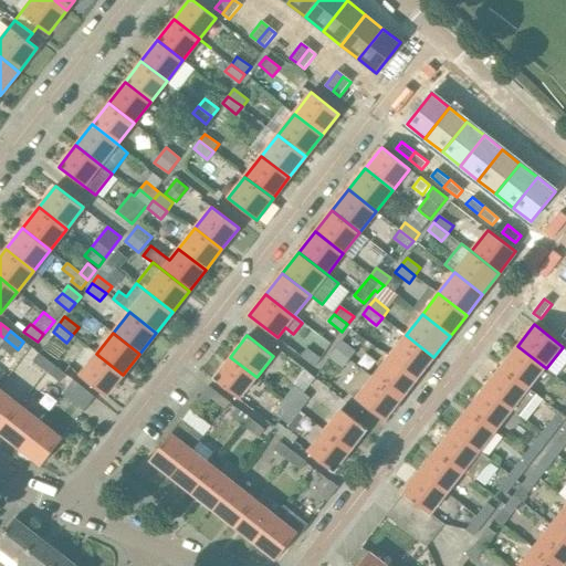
[(406,335),(389,356),(417,378),(433,357),(406,335)]
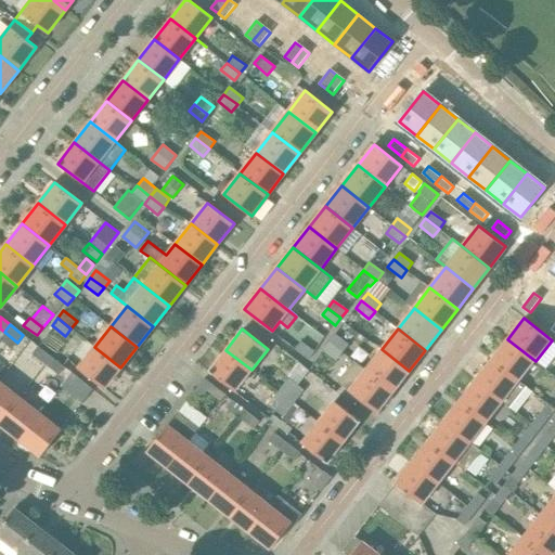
[(335,334),(330,341),(343,352),(348,345),(335,334)]
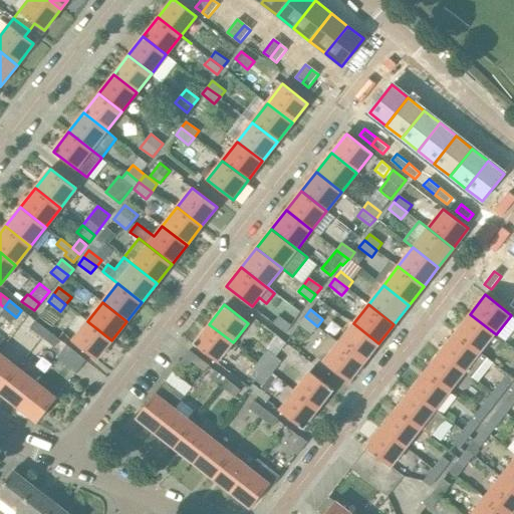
[(482,353),(496,334),(470,314),(456,332),(482,353)]
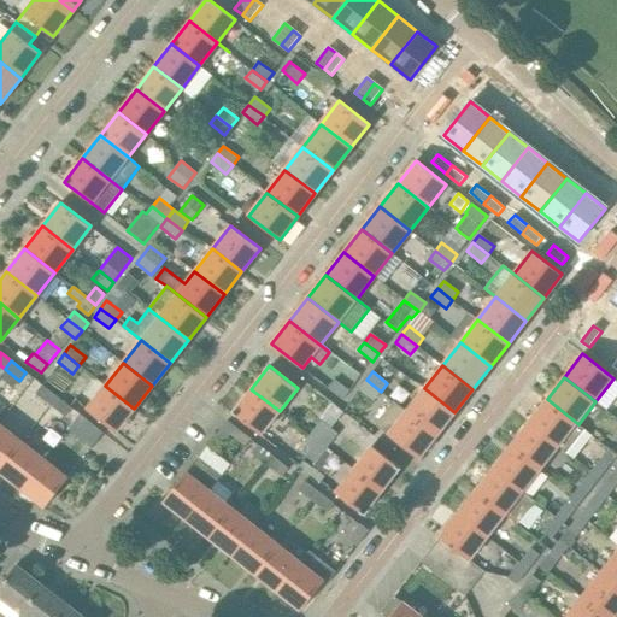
[(350,392),(334,380),(328,388),(342,400),(350,392)]
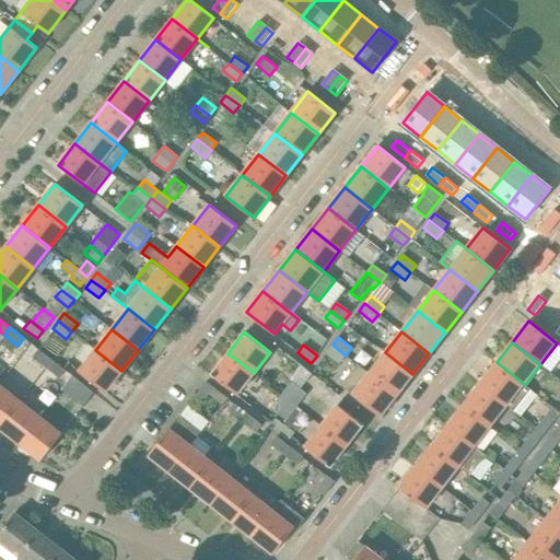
[(346,356),(333,345),(326,352),(340,363),(346,356)]
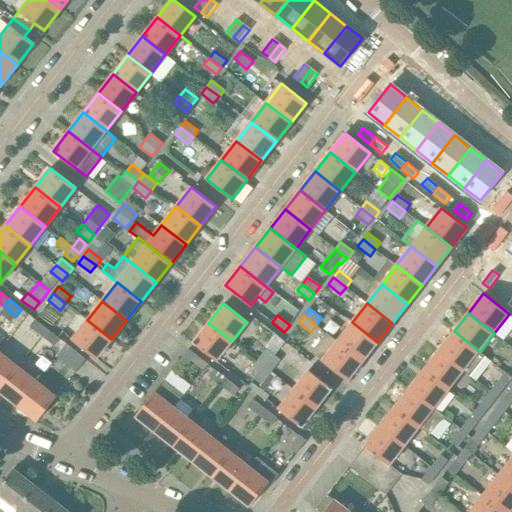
[(29,326),(42,336),(47,329),(35,319),(29,326)]
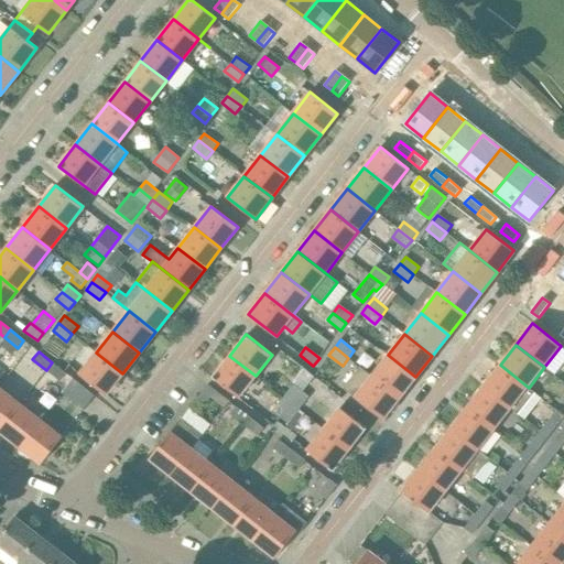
[(80,373),(79,373),(106,394),(122,373),(96,353),(80,373)]
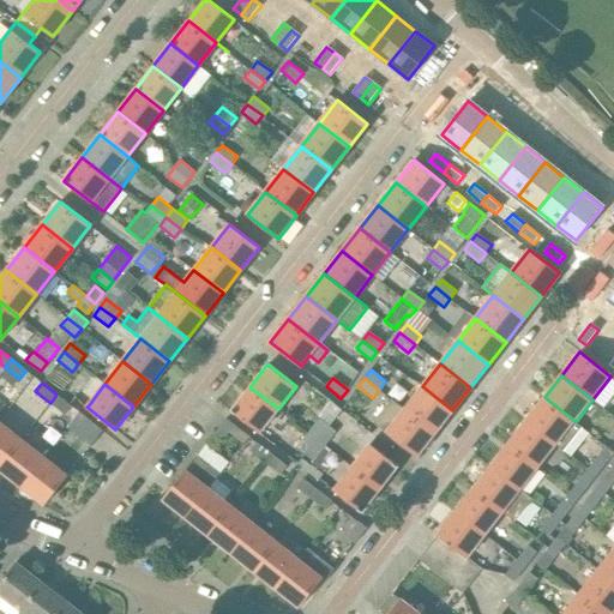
[(434,433),(452,410),(422,386),(404,409),(434,433)]
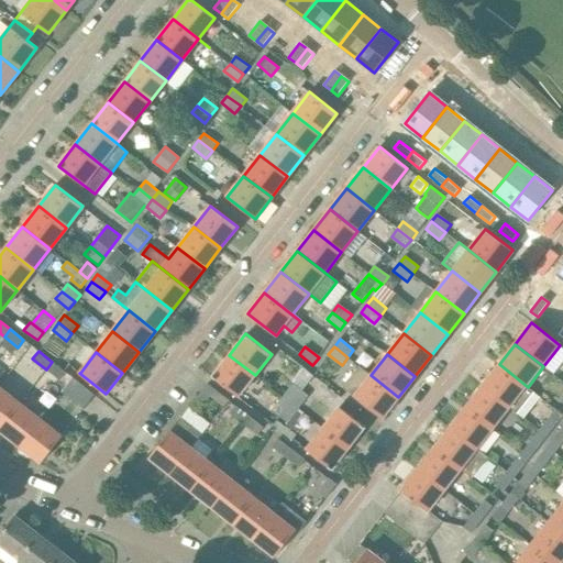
[(238,397),(255,375),(229,355),(212,376),(238,397)]
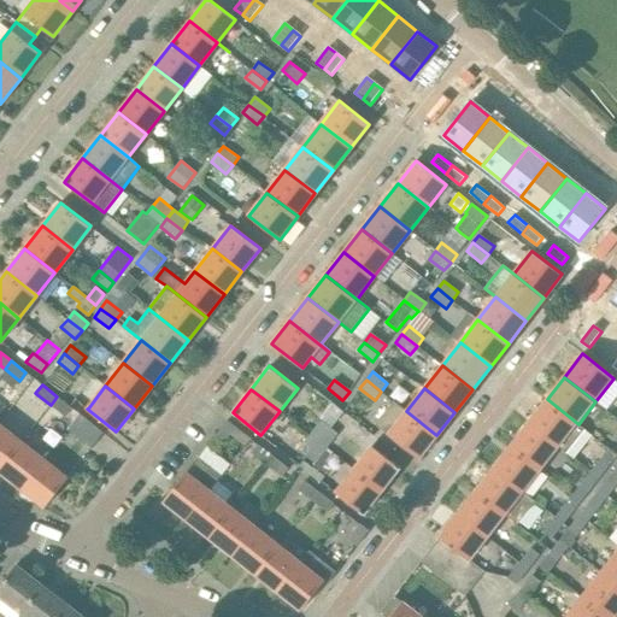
[(57,397),(51,405),(65,417),(72,409),(57,397)]
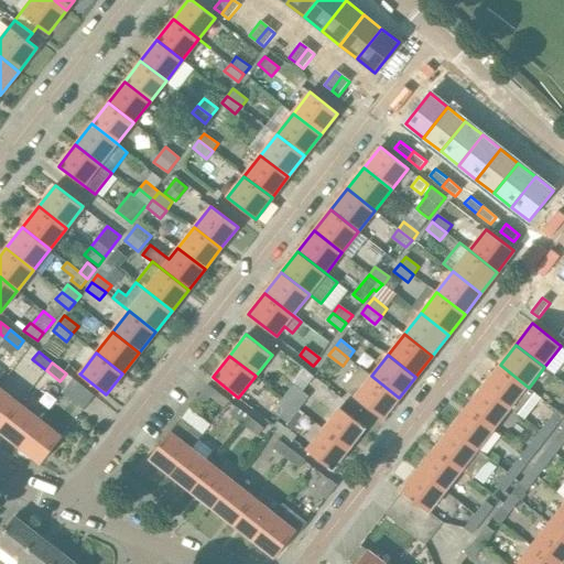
[(529,388),(500,365),(484,386),(518,413),(534,392),(529,388)]
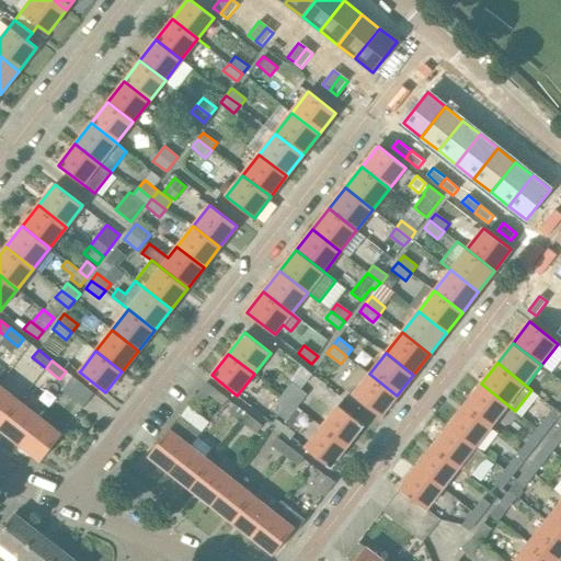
[(380,416),(397,396),(369,374),(357,364),(341,386),(380,416)]
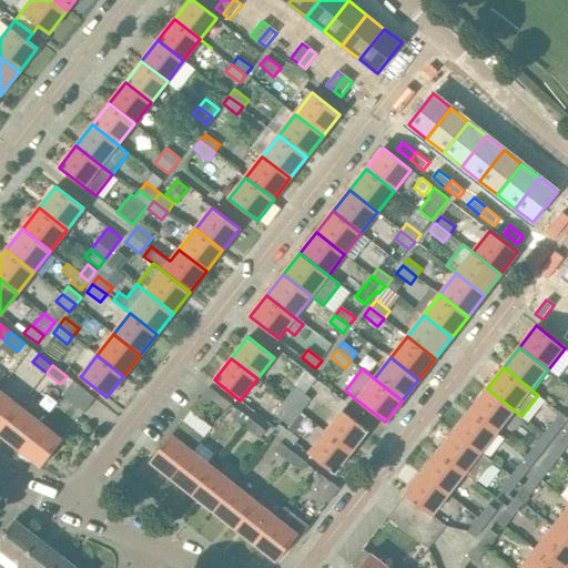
[(73,382),(62,395),(84,412),(95,398),(73,382)]
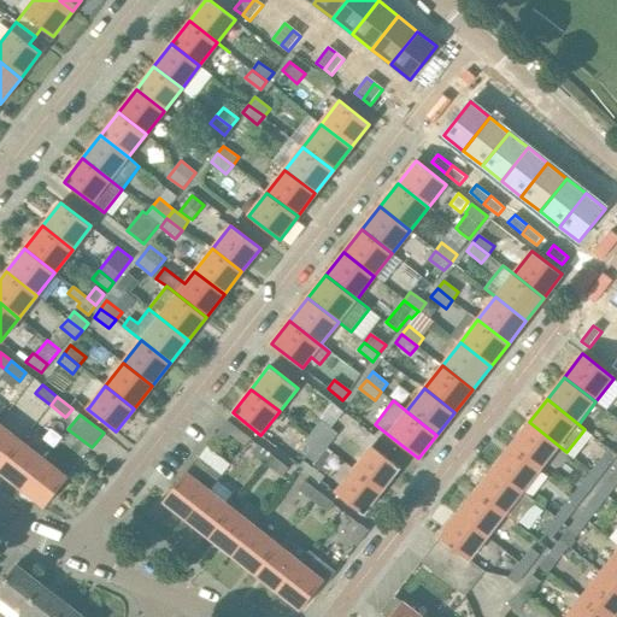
[(322,419),(310,435),(318,441),(330,425),(322,419)]
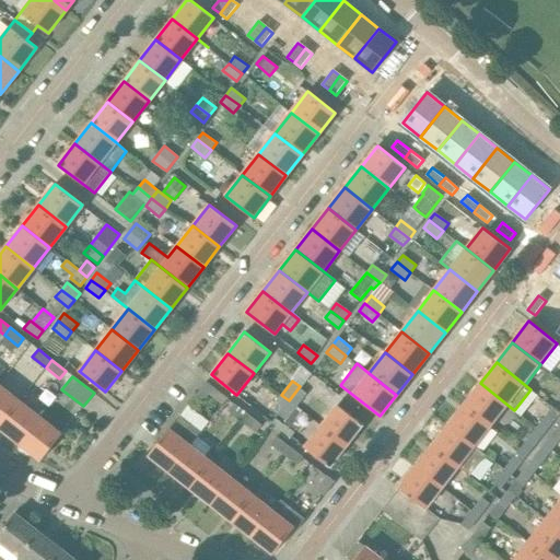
[(214,387),(207,382),(196,395),(203,401),(214,387)]
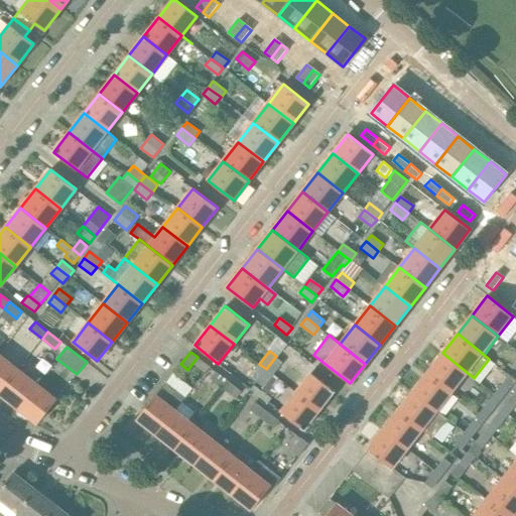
[(474,378),(442,353),(427,372),(454,392),(468,374),(474,378)]
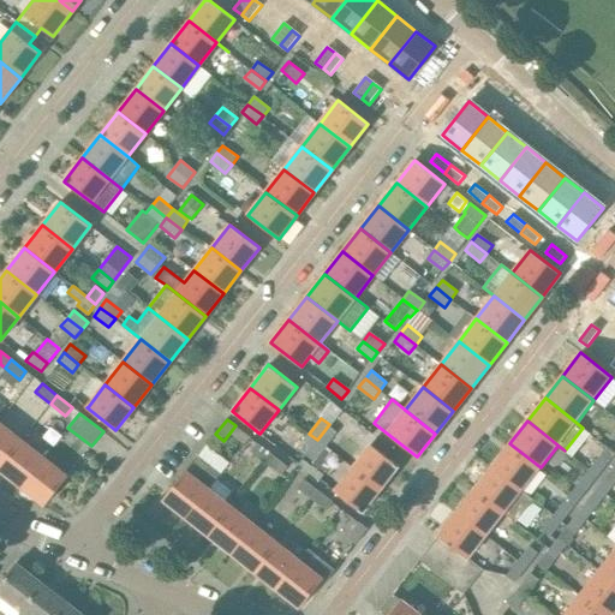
[(0,466),(22,440),(0,423),(0,466)]
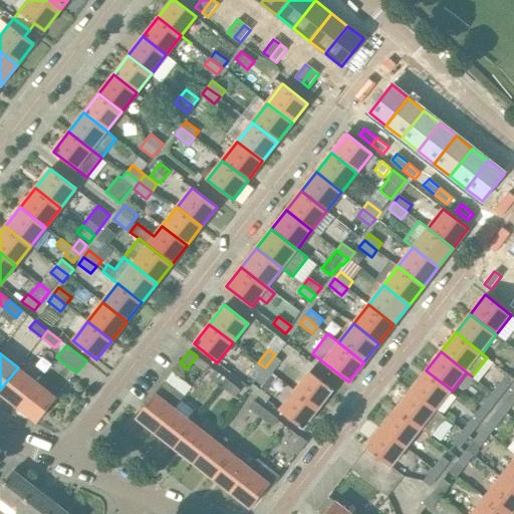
[(275,354),(265,367),(271,373),(282,359),(275,354)]
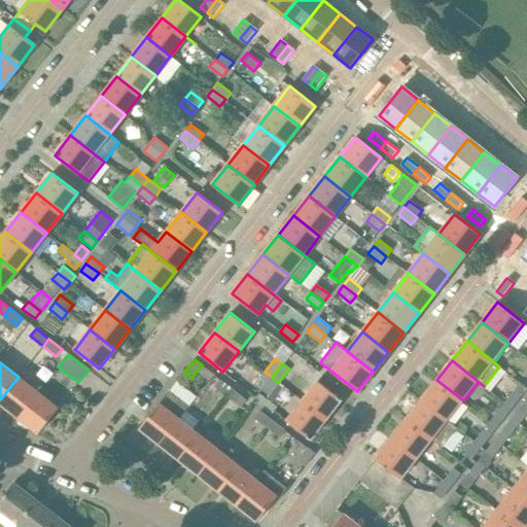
[(261,390),(272,377),(265,372),(254,384),(261,390)]
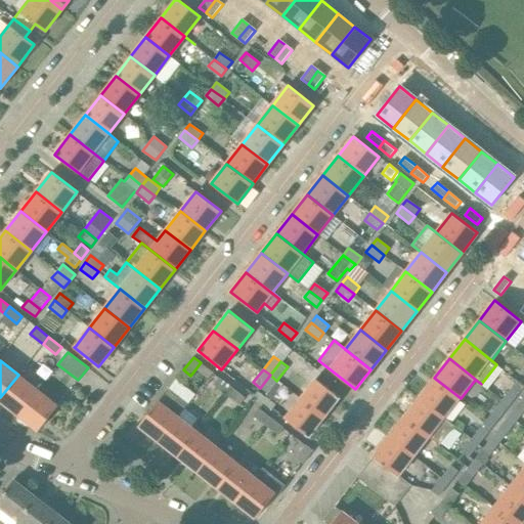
[(0,400),(18,415),(38,390),(18,375),(0,397),(0,400)]
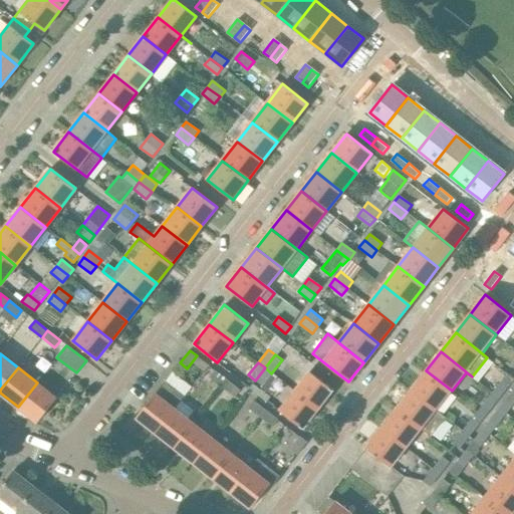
[(271,373),(265,367),(255,380),(262,386),(261,387),(271,395),(282,381),(271,373)]
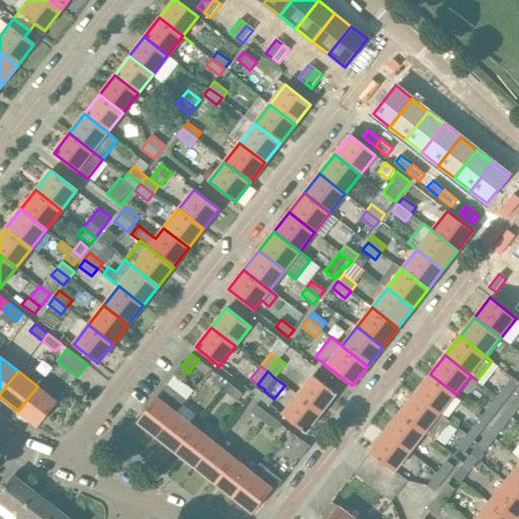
[(212,381),(224,391),(230,384),(218,374),(212,381)]
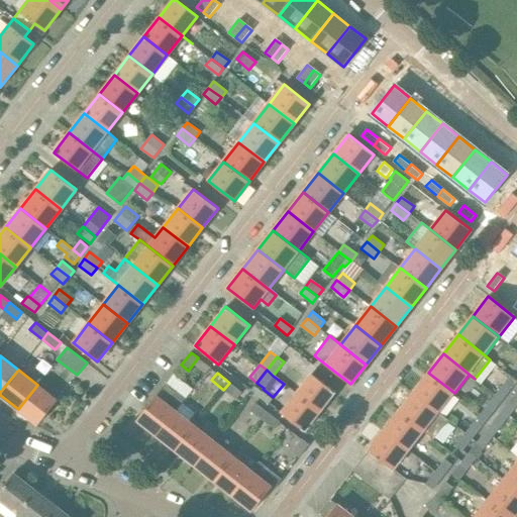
[(454,393),(428,373),(414,392),(440,412),(454,393)]
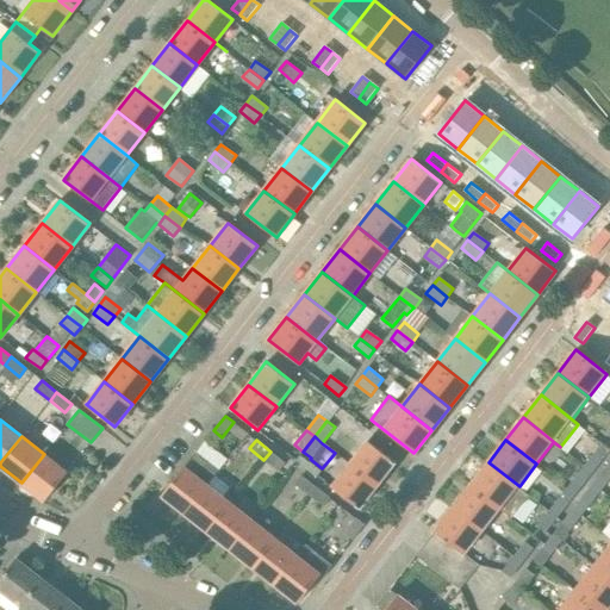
[(368,441),(350,465),(378,485),(396,462),(368,441)]
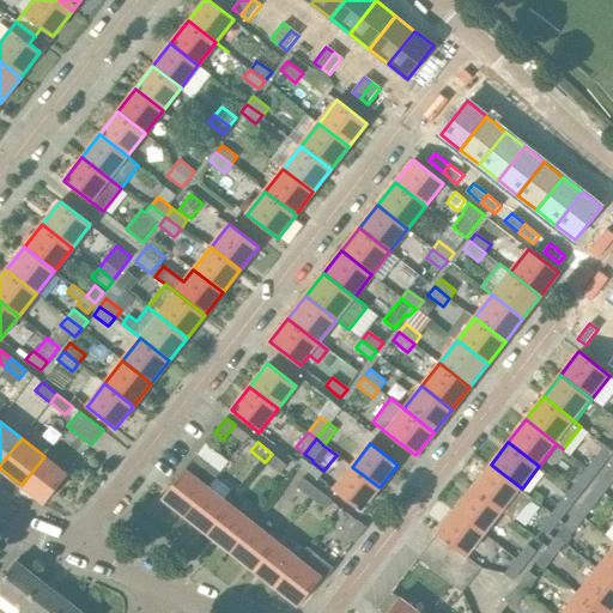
[(272,454),(265,462),(280,473),(286,465),(272,454)]
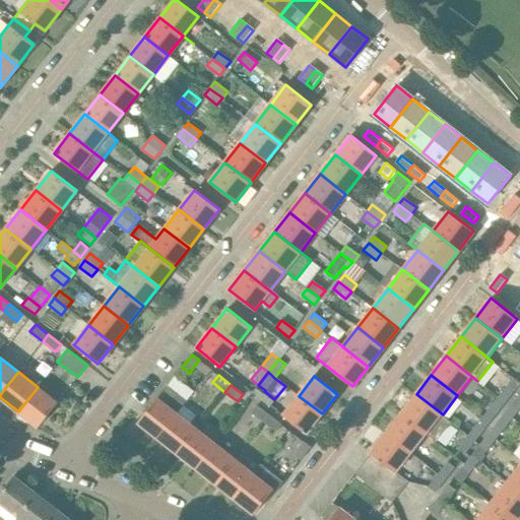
[(500,397),(507,403),(516,391),(509,385),(500,397)]
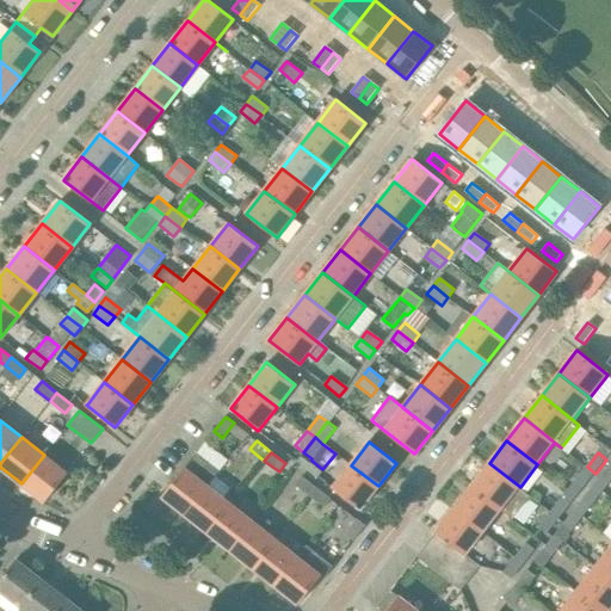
[(162,497),(185,514),(218,471),(196,454),(162,497)]
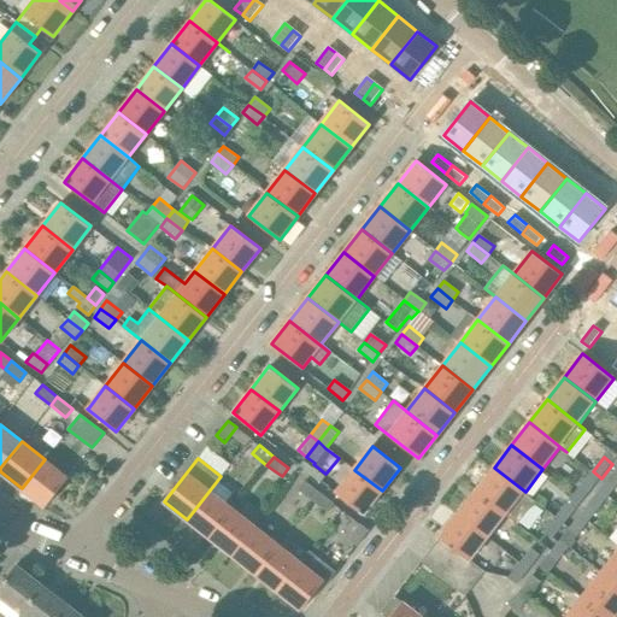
[(68,477),(45,459),(22,488),(45,507),(68,477)]
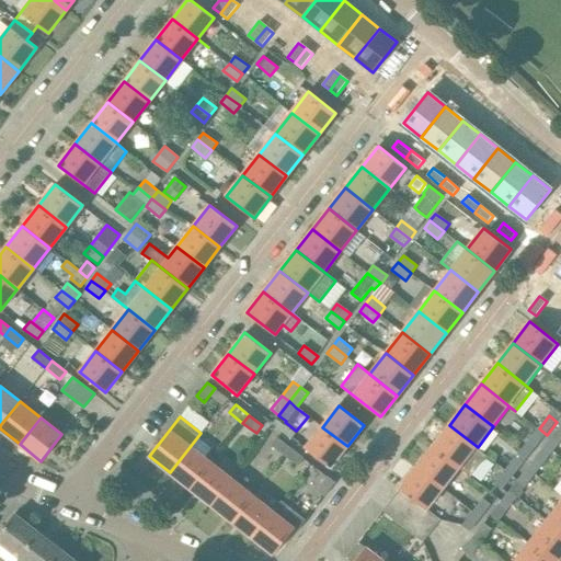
[(478,447),(449,425),(433,446),(461,468),(471,476),(488,455),(478,447)]
